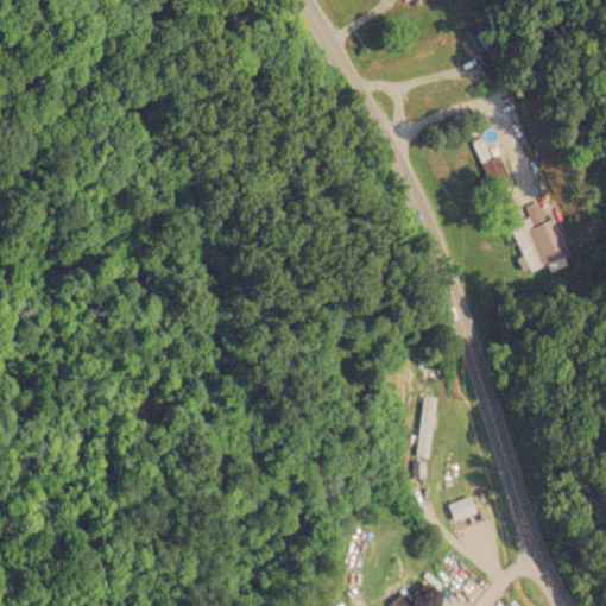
[(465,33),(472,51),(483,46),(475,30),(465,33)]
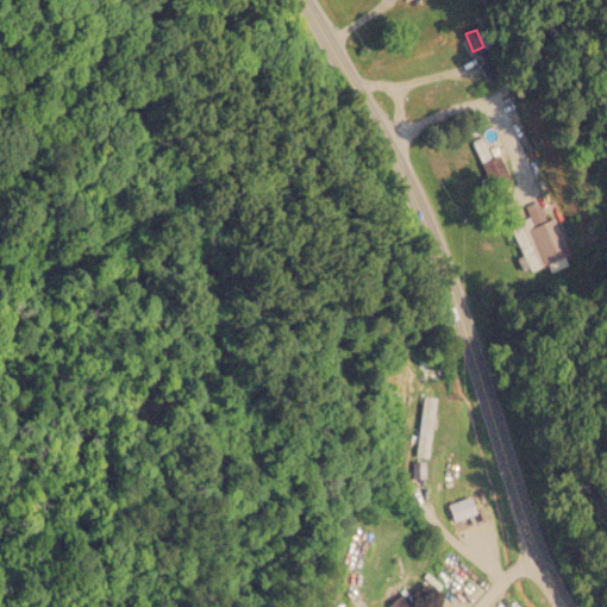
[(494,192),(512,183),(499,156),(482,164),(494,192)]
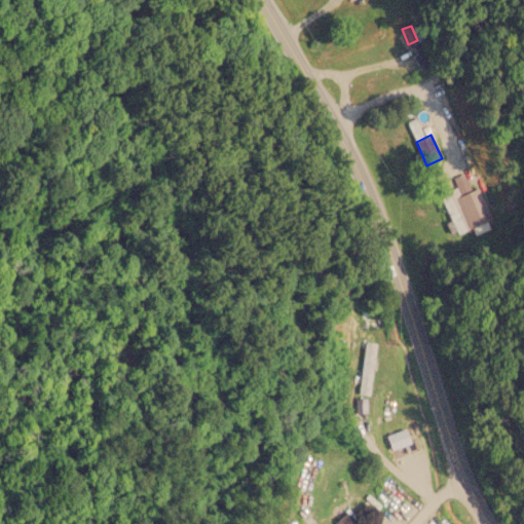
[(480,188),(472,191),(466,175),(454,179),(457,188),(442,194),(456,234),(492,222),(480,188)]
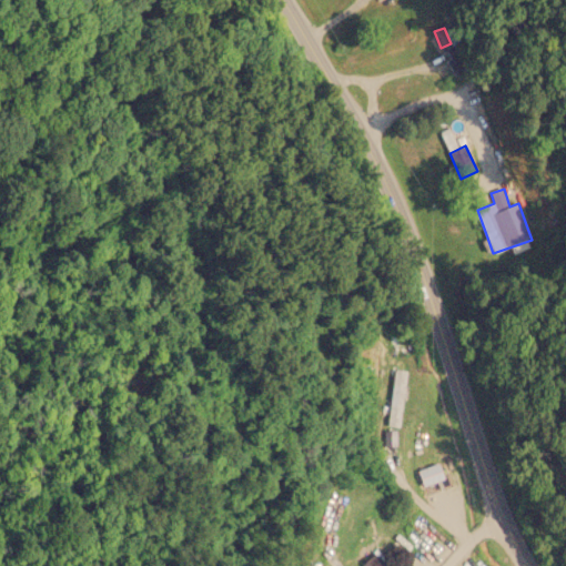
[(381,387),(380,407),(390,407),(390,427),(404,427),(406,372),(394,372),(394,387),(381,387)]
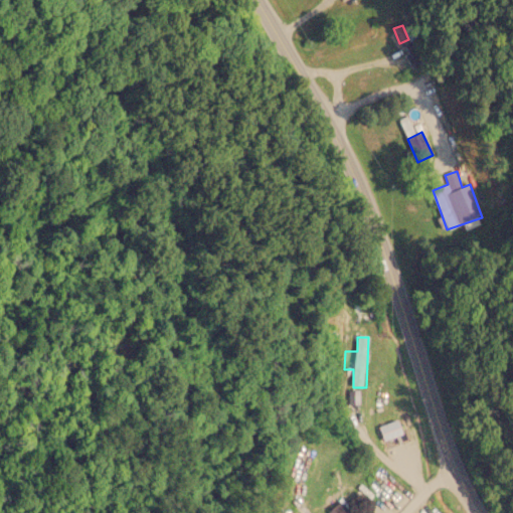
[(378,491),(388,499),(400,484),(389,476),(378,491)]
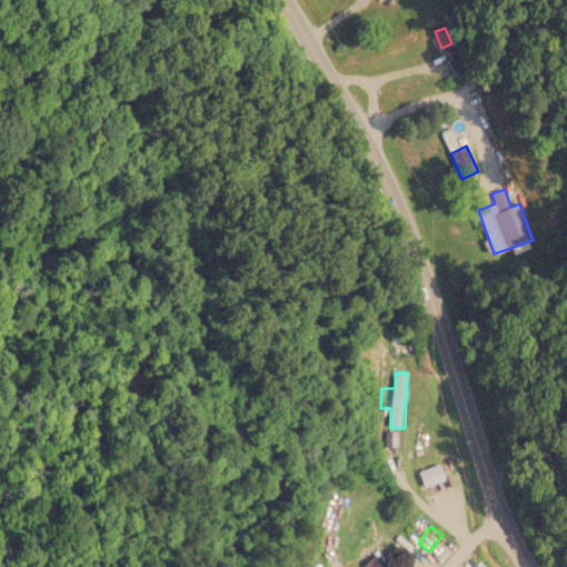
[(386,566),(375,556),(364,566),(386,566)]
